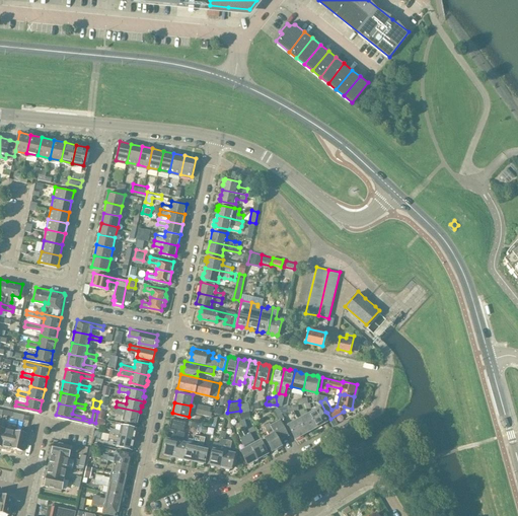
[(286,419),(279,406),(277,407),(284,420),(286,419)]
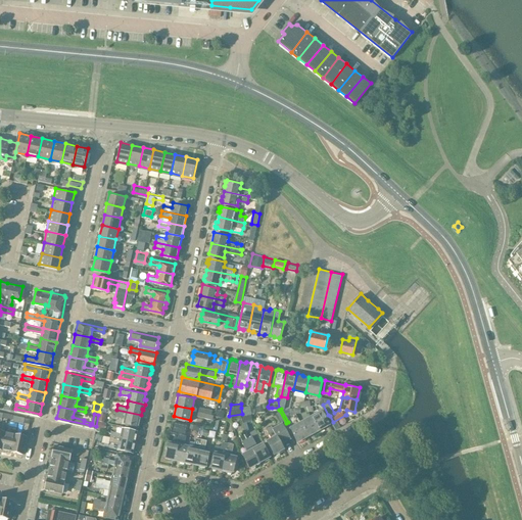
[(330,423),(322,409),(312,415),(320,429),(325,427),(325,426),(330,423)]
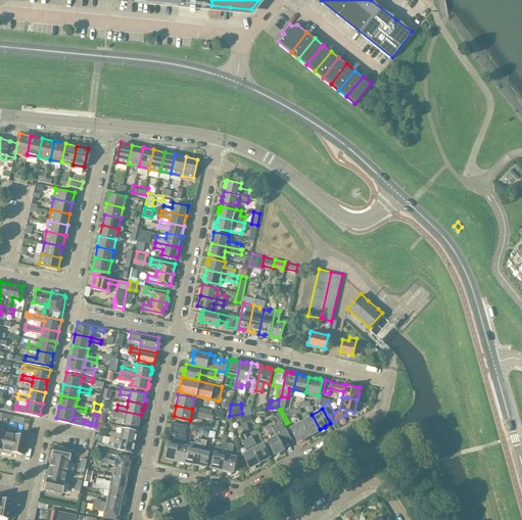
[(140,420),(141,415),(116,410),(115,414),(125,416),(123,422),(138,425),(139,424),(140,425),(141,421),(140,420)]
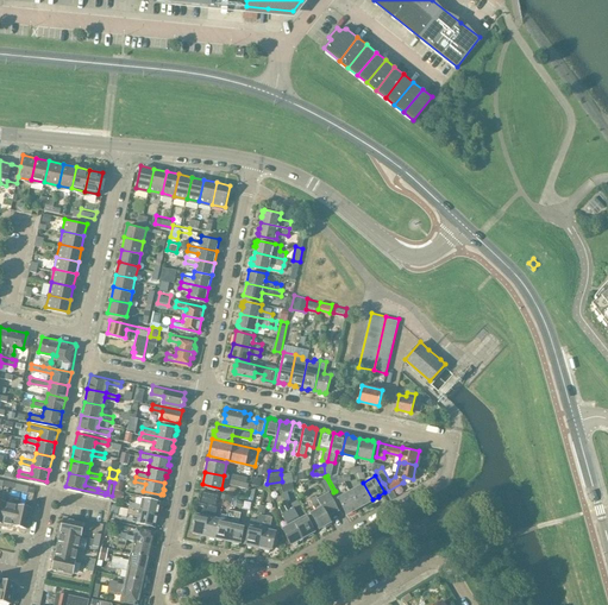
[(339,508),(331,493),(333,492),(325,477),(321,478),(328,491),(318,497),(317,495),(311,497),(317,509),(312,511),(320,528),(321,527),(323,528),(326,525),(326,524),(332,521),(328,515),(339,508)]
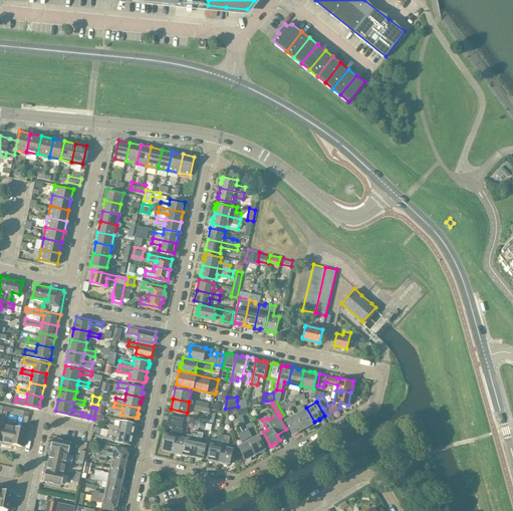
[(244,421),(242,414),(248,412),(247,407),(237,409),(241,422),(244,421)]
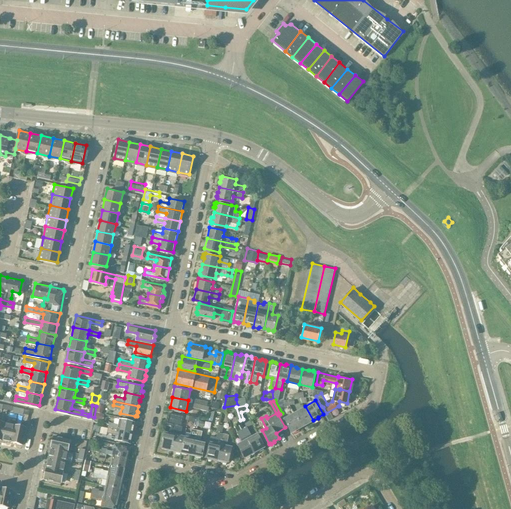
[(313,420),(305,406),(294,411),(302,425),(307,423),(308,423),(313,420)]
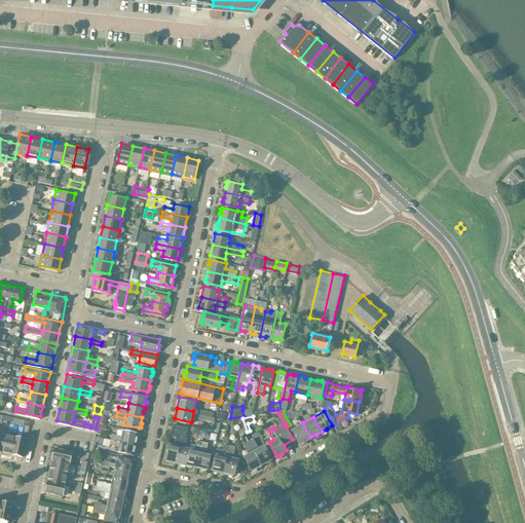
[(176,460),(182,436),(186,437),(189,425),(174,422),(171,434),(177,435),(175,444),(169,443),(165,458),(166,458),(166,459),(172,460),(172,459),(176,460)]
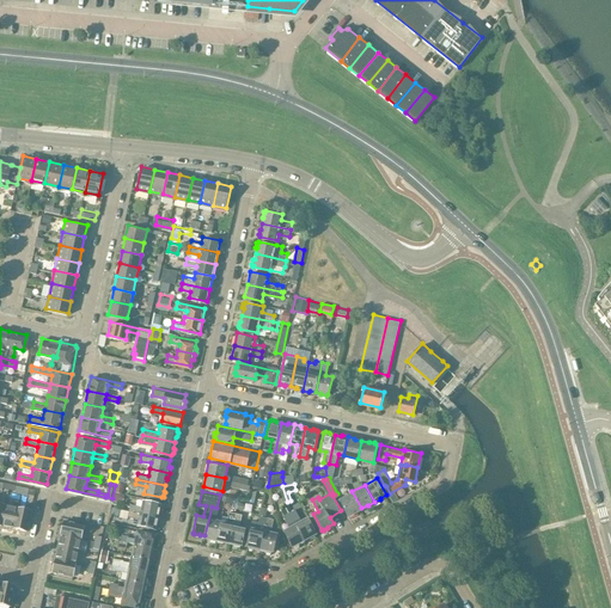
[(361,508),(352,491),(340,498),(349,515),(350,514),(352,515),(356,513),(356,511),(361,508)]
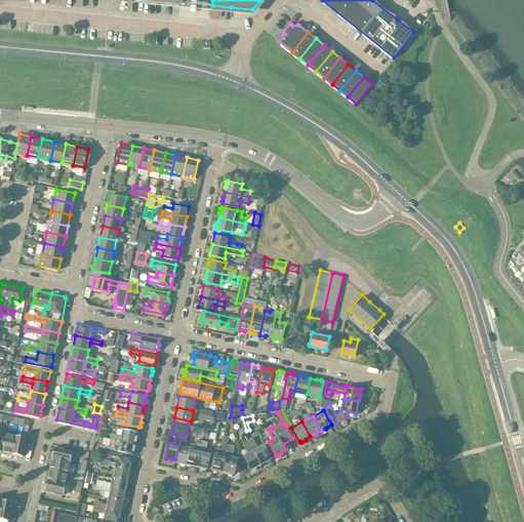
[(138,436),(139,434),(137,433),(138,431),(123,428),(122,434),(112,432),(111,436),(135,442),(136,437),(138,436)]
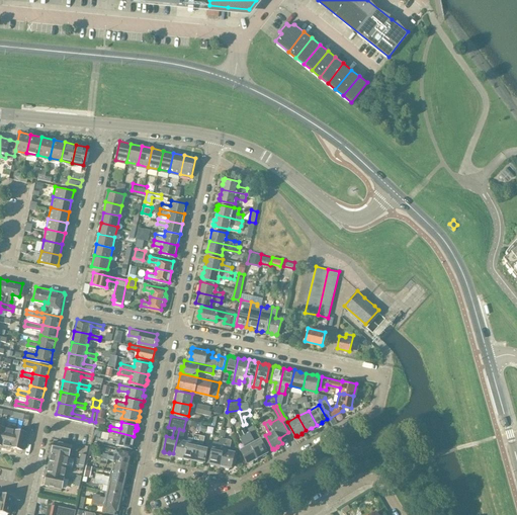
[(12,445),(16,428),(5,426),(2,443),(12,445)]
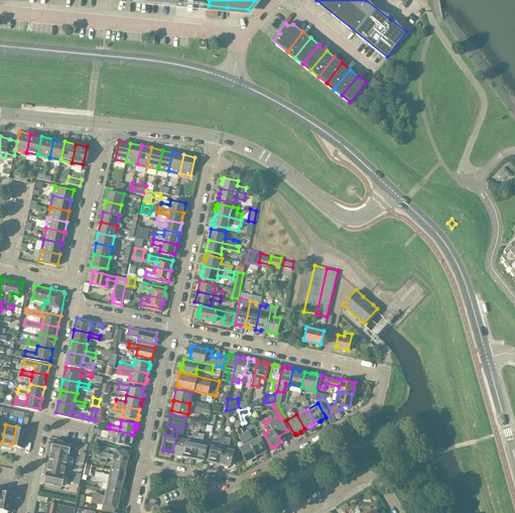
[(23,445),(27,429),(16,426),(12,443),(23,445)]
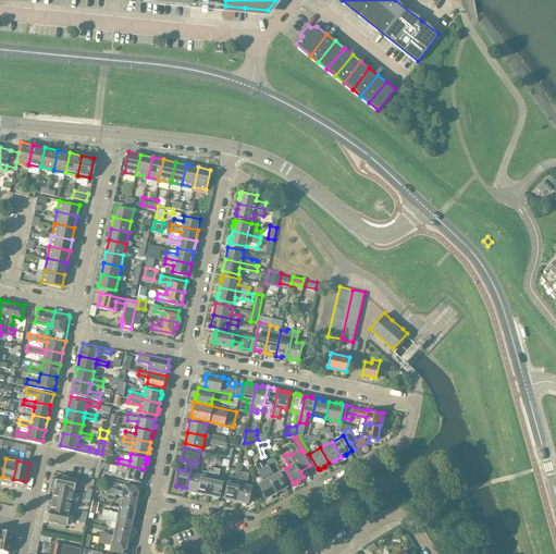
[(278,491),(263,466),(261,460),(256,464),(264,480),(259,482),(267,497),(268,496),(269,497),(272,495),(273,494),(278,491)]
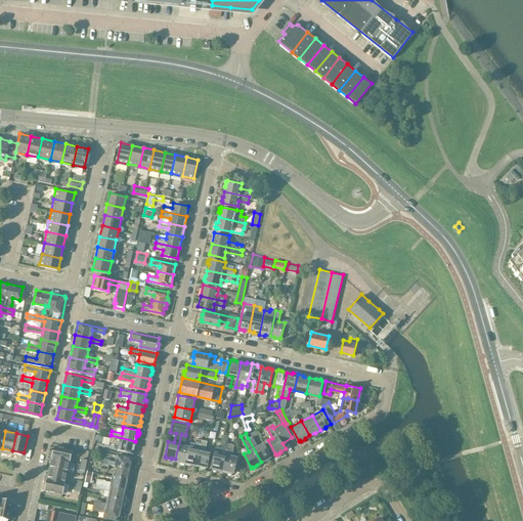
[(186,462),(189,445),(184,444),(186,435),(185,435),(181,434),(175,459),(180,460),(180,461),(186,462)]
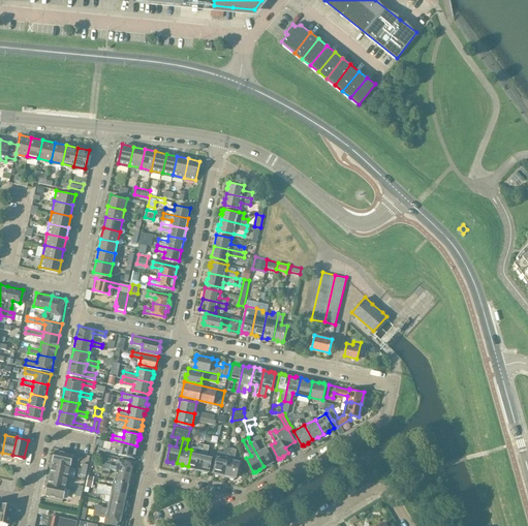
[(135,451),(136,445),(112,439),(111,445),(120,447),(119,453),(134,456),(134,455),(136,455),(136,452),(135,451)]
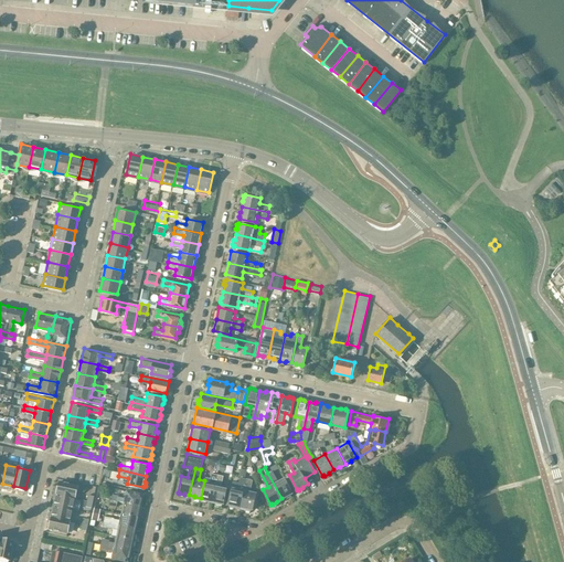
[(293,492),(285,477),(279,480),(273,469),(267,473),(282,498),(286,496),(288,496),(291,495),(291,492),(293,492)]
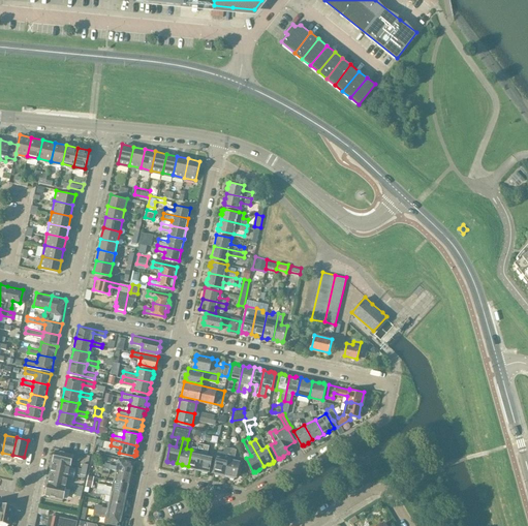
[(198,468),(204,443),(198,442),(197,446),(192,445),(191,450),(188,466),(193,467),(198,468)]
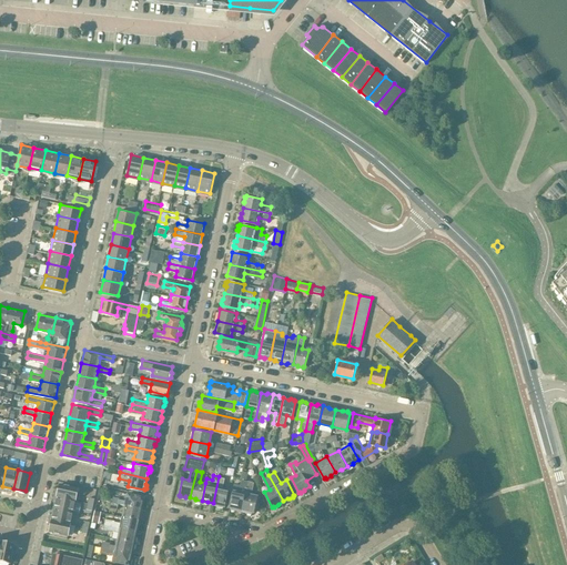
[(225,505),(229,488),(223,487),(225,477),(219,476),(213,503),(219,504),(218,505),(223,506),(223,505),(225,505)]
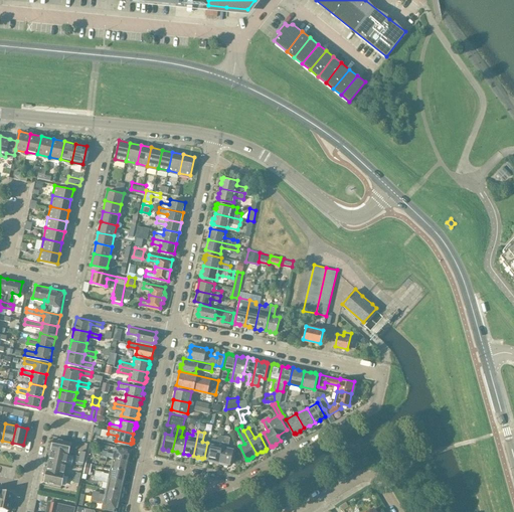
[(218,461),(225,435),(219,434),(218,439),(212,438),(208,459),(209,459),(209,460),(213,461),(213,460),(218,461)]
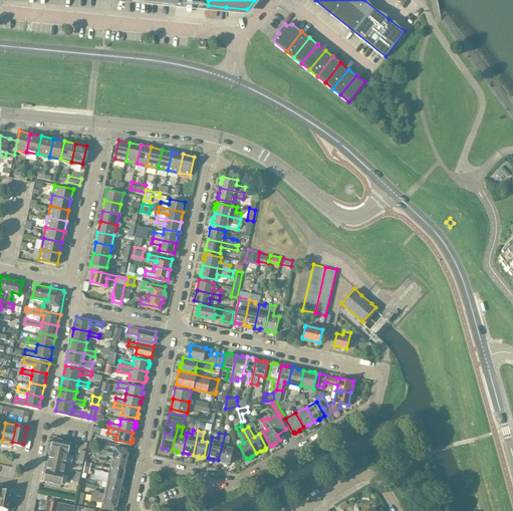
[(230,463),(233,447),(227,446),(230,435),(225,434),(218,460),(224,461),(224,463),(228,463),(229,462),(230,463)]
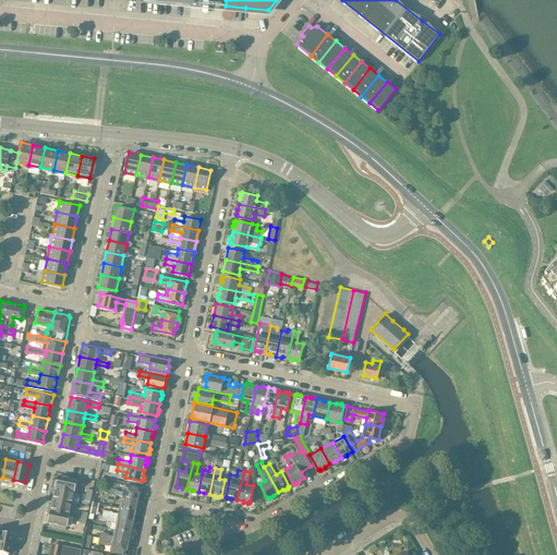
[(74,490),(77,478),(59,473),(57,485),(74,490)]
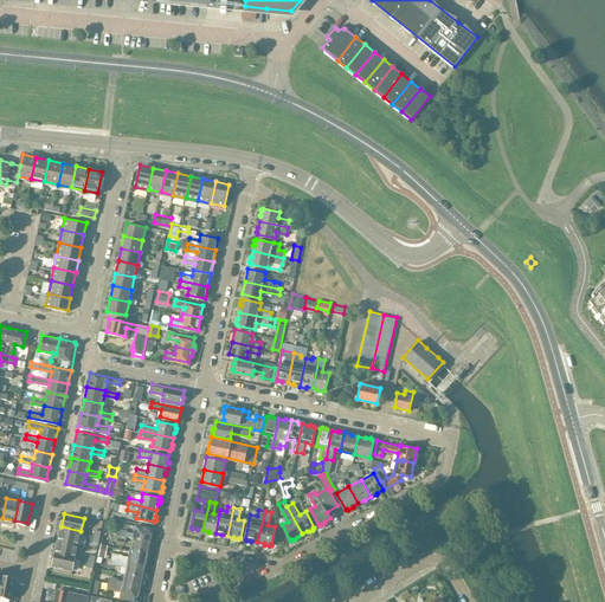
[(152,539),(154,528),(136,524),(135,531),(128,530),(128,529),(121,528),(121,529),(109,526),(108,530),(118,532),(152,539)]
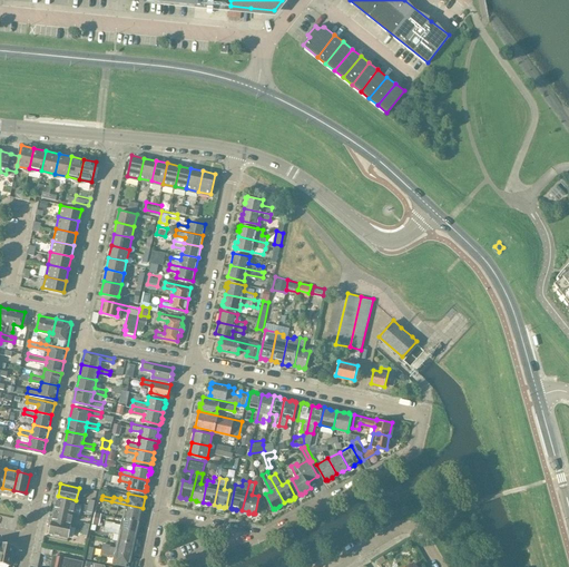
[(74,511),(76,500),(58,496),(55,508),(74,511)]
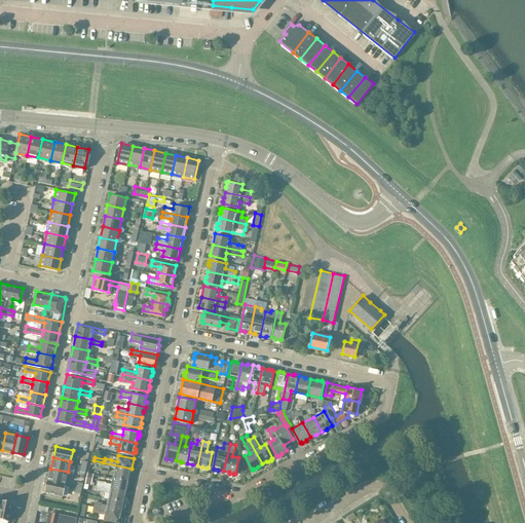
[(129,479),(132,469),(103,462),(102,468),(109,470),(109,469),(115,470),(114,476),(129,479)]
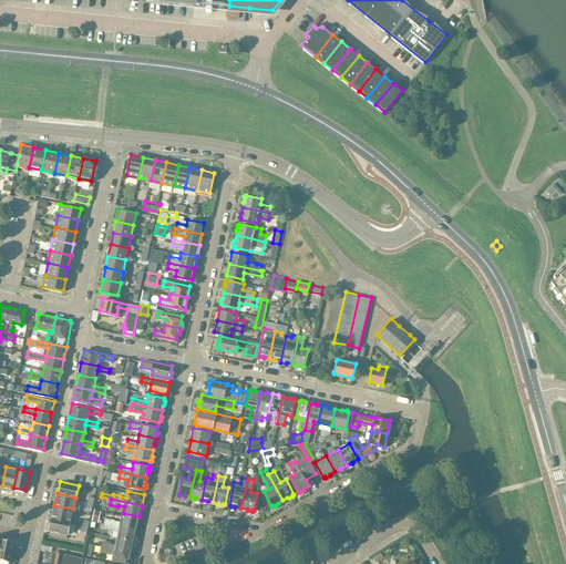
[(71,521),(73,509),(54,505),(52,516),(71,521)]
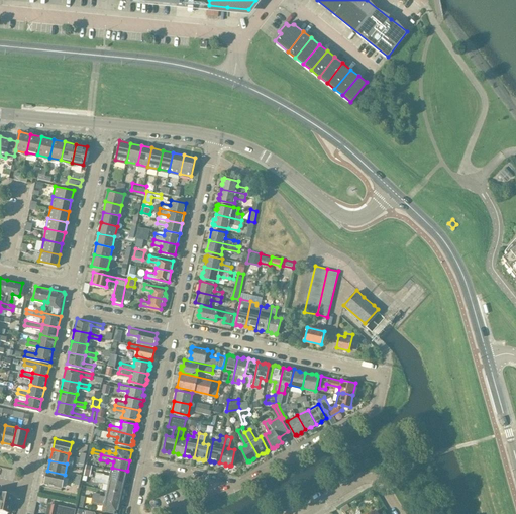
[(125,482),(127,471),(112,468),(110,474),(96,470),(95,475),(125,482)]
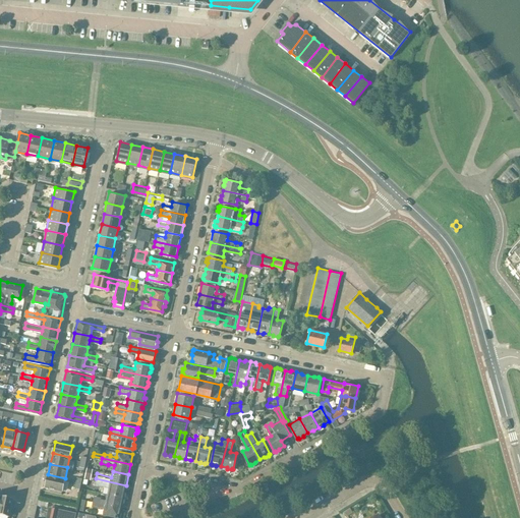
[(62,490),(65,478),(48,474),(45,485),(62,490)]
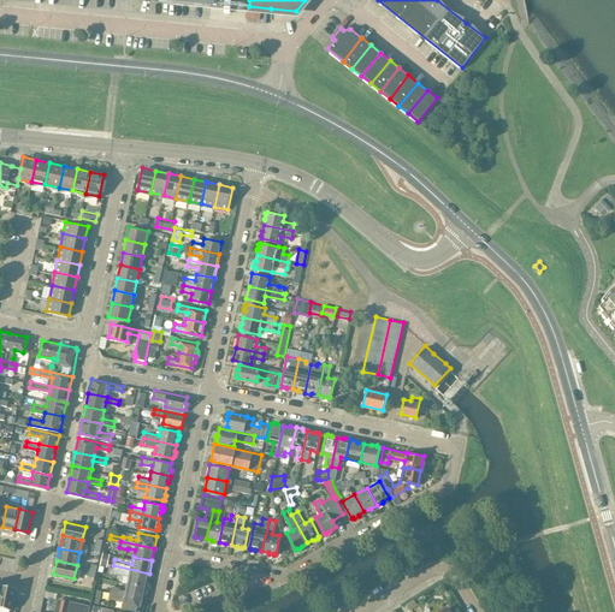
[(147,584),(149,574),(113,565),(112,571),(129,576),(128,581),(147,584)]
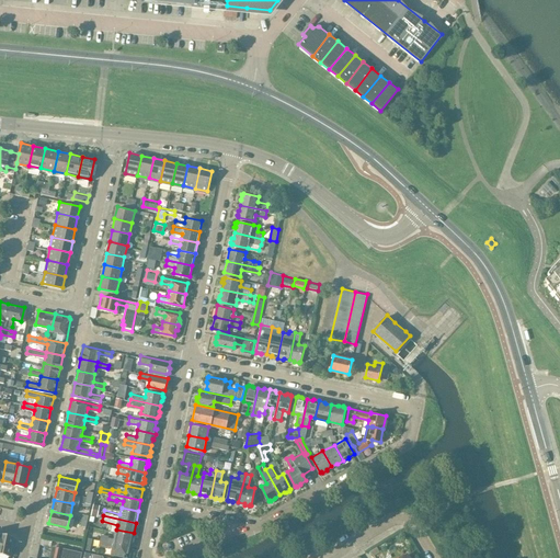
[(130,545),(134,533),(116,530),(115,537),(109,535),(109,534),(101,533),(100,538),(130,545)]
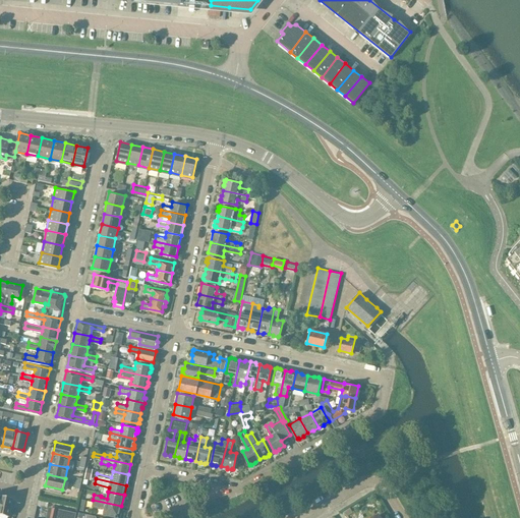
[(0,512),(9,515),(13,498),(2,495),(0,503),(0,512)]
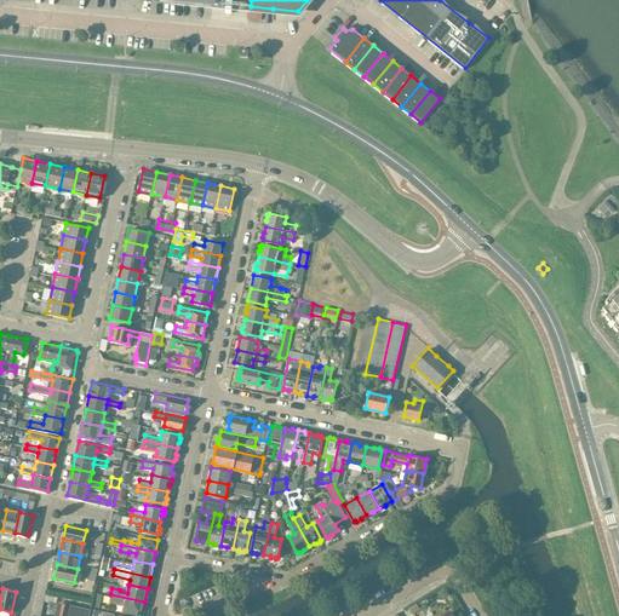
[(142,615),(144,602),(110,594),(109,602),(118,603),(119,602),(125,603),(124,610),(142,615)]
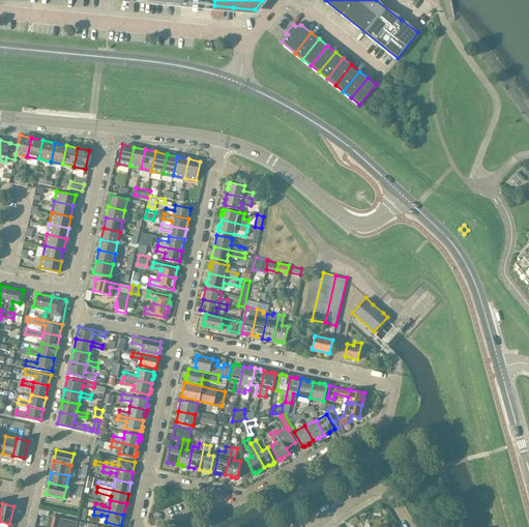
[(76,526),(78,520),(53,515),(50,526),(35,526),(34,526),(76,526)]
